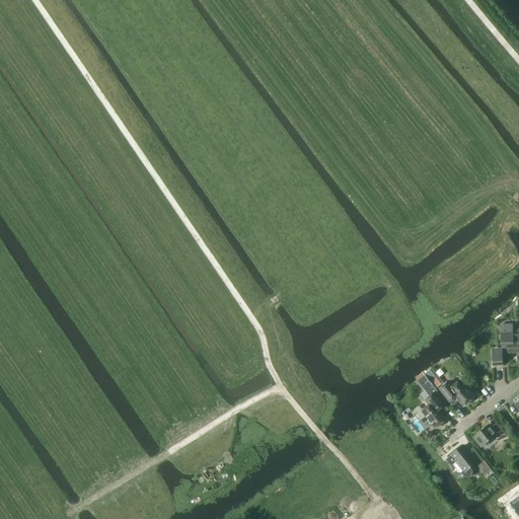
[(513,324),(501,325),(503,348),(508,347),(509,354),(518,353),(518,328),(513,329),(513,324)]
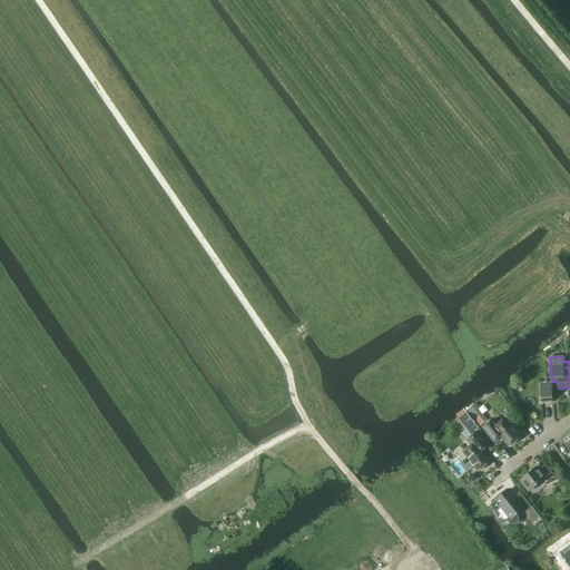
[(553,401),(552,385),(541,385),(542,402),(553,401)]
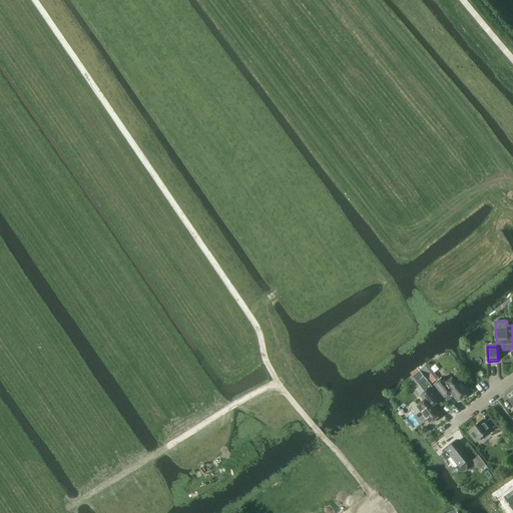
[(438,398),(440,397),(433,387),(422,373),(415,378),(426,392),(421,396),(425,401),(418,406),(422,411),(418,415),(424,422),(428,419),(431,423),(442,415),(434,406),(440,401),(438,398)]
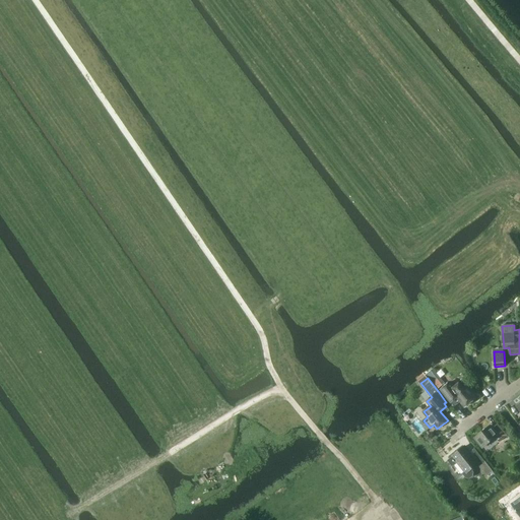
[(450,383),(441,390),(449,400),(451,402),(458,397),(461,402),(465,407),(475,399),(462,382),(454,388),(450,383)]
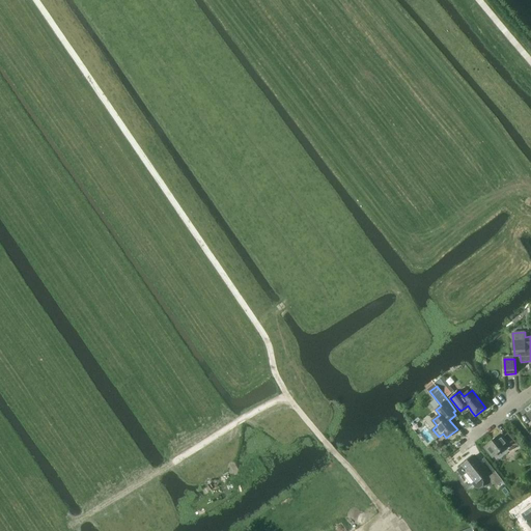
[(509,451),(518,445),(508,434),(503,437),(502,435),(485,448),(493,457),(506,447),(509,451)]
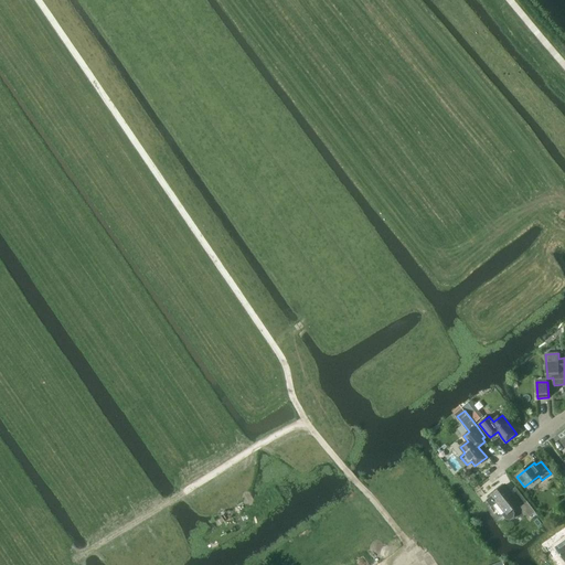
[(493,494),(493,496),(487,500),(492,507),(499,502),(507,512),(503,514),(508,519),(511,520),(514,516),(515,513),(513,510),(520,504),(504,486),(493,494)]
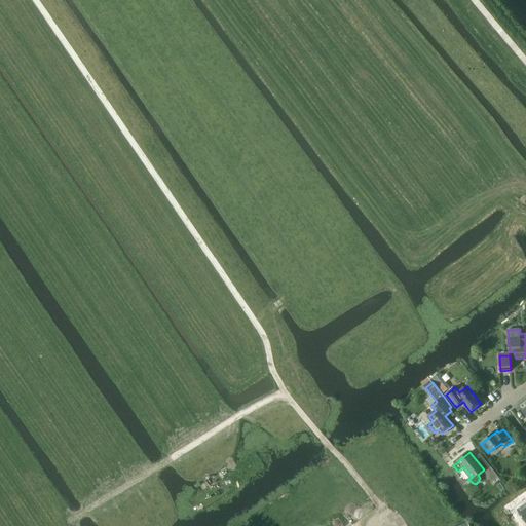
[(493,482),(498,478),(491,466),(485,472),(493,482)]
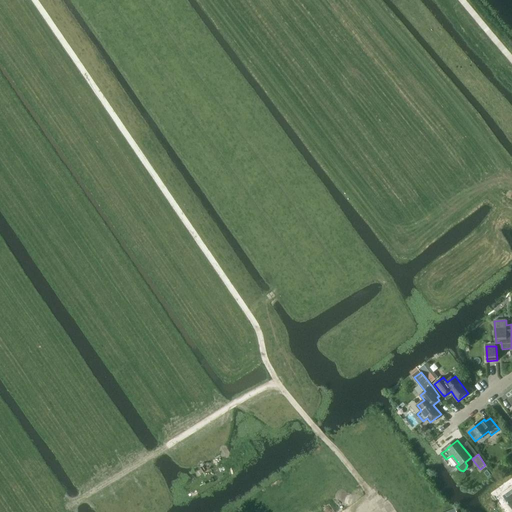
[(511,488),(503,495),(511,508),(511,488)]
